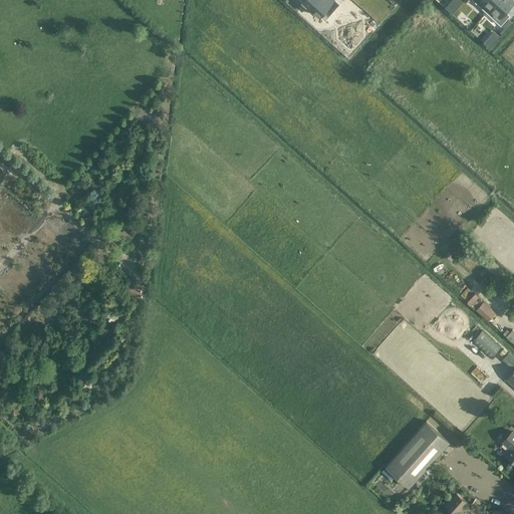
[(302,0),(325,20),(340,3),(336,0),(302,0)]
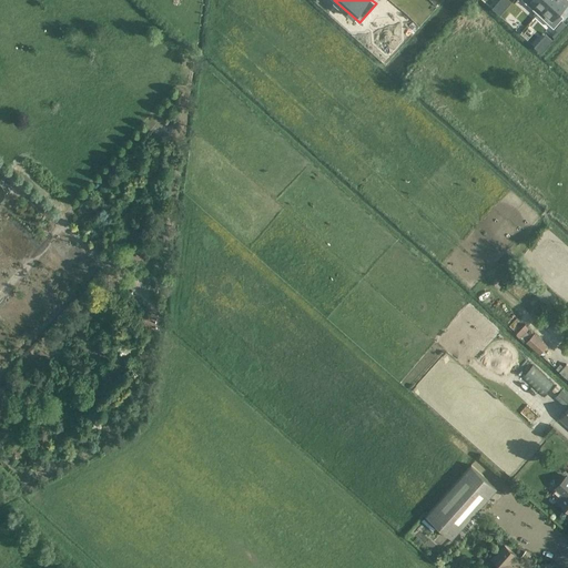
[(523,0),(538,13),(543,8),(548,0),(523,0)]
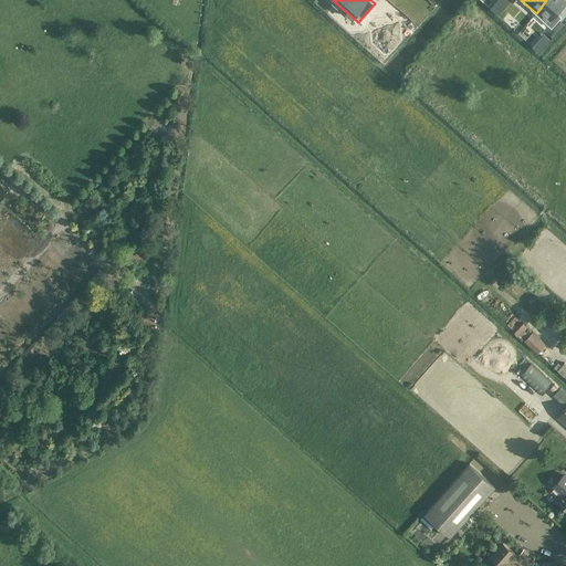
[(546,0),(541,8),(536,13),(552,27),(562,17),(556,11),(565,0),(546,0)]
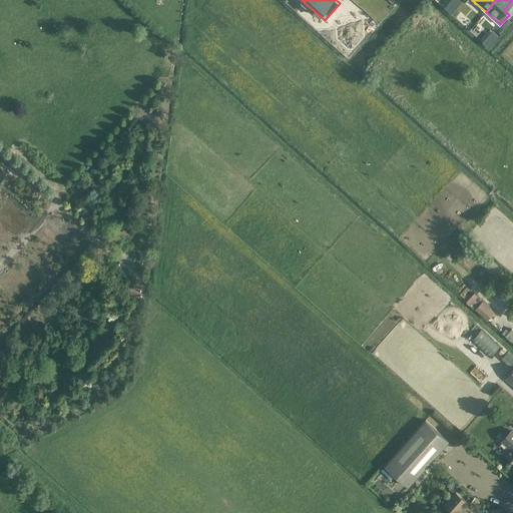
[(483,266),(496,278),(503,270),(491,259),(483,266)]
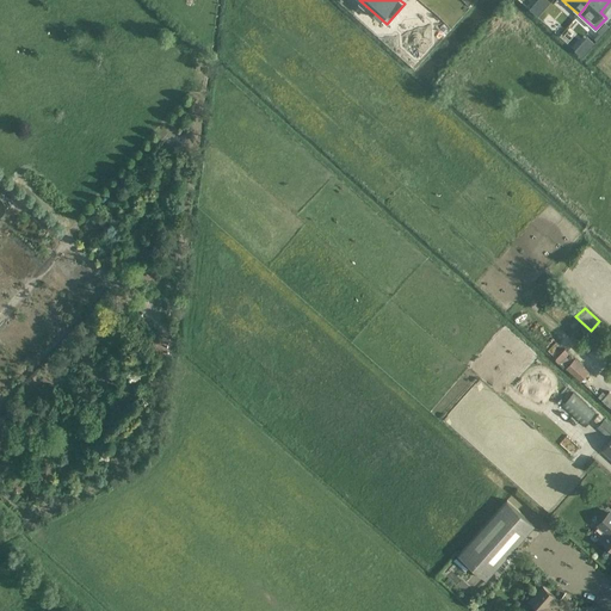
[(573,357),(565,349),(555,359),(563,368),(573,357)]
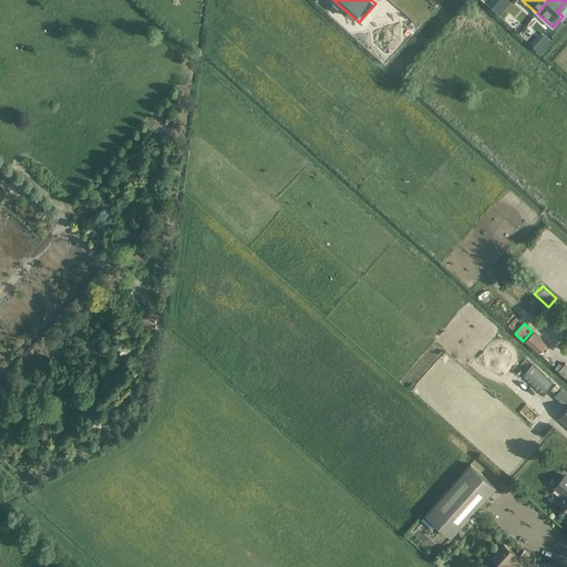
[(538,353),(547,344),(533,332),(525,341),(538,353)]
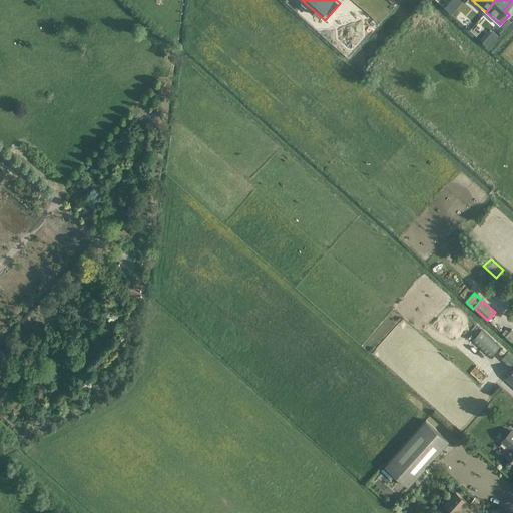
[(481,329),(471,340),(490,357),(500,346),(481,329)]
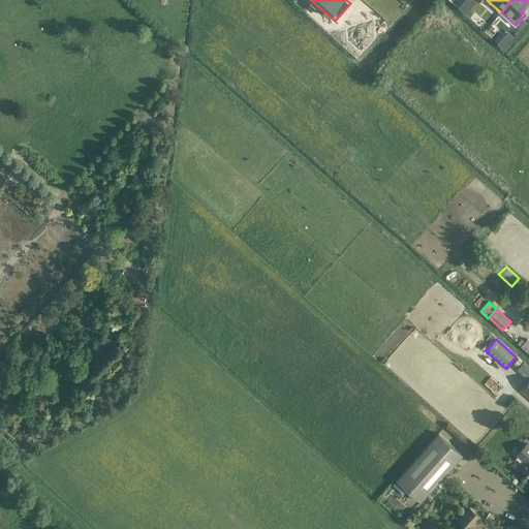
[(526,378),(528,374),(528,367),(523,362),(516,370),(526,378)]
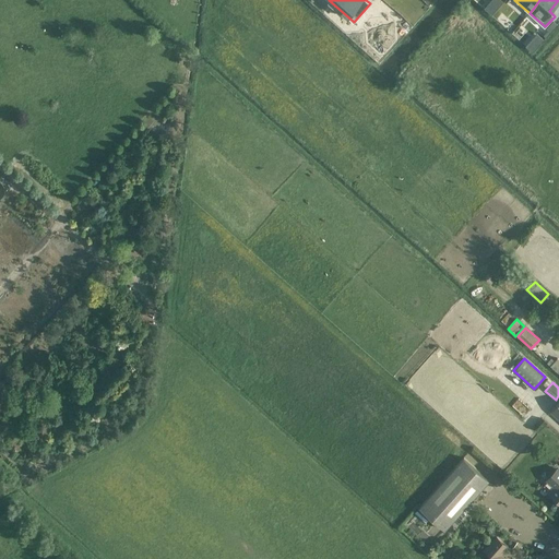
[(489,479),(464,458),(419,507),(444,530),(489,479)]
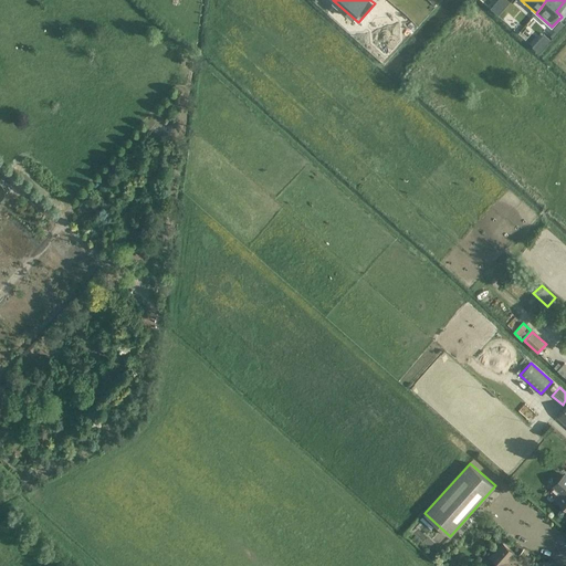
[(565,507),(565,474),(556,485),(565,493),(558,500),(565,507)]
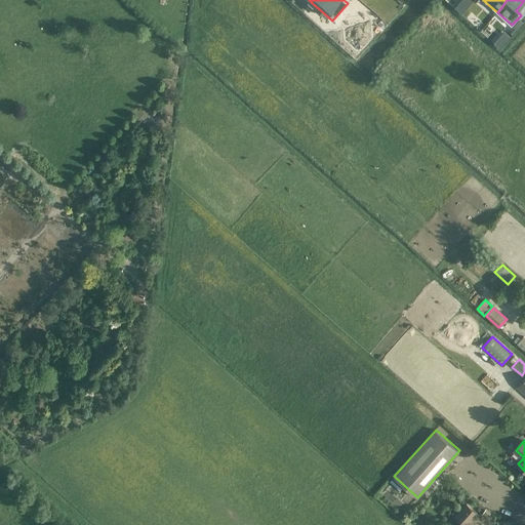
[(459,522),(456,524),(469,524),(468,523),(477,514),(466,503),(453,517),(459,522)]
